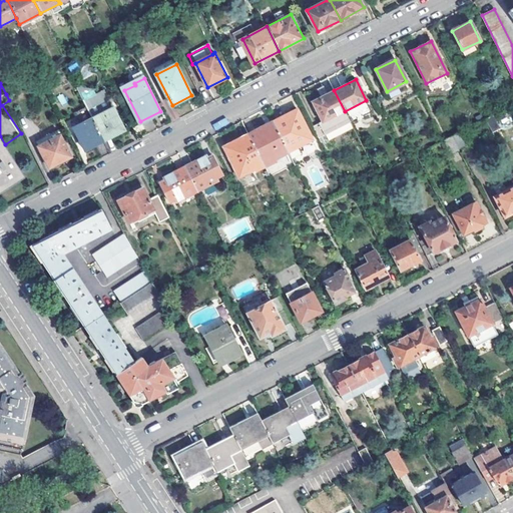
[(103,140),(125,129),(104,90),(95,95),(91,89),(88,90),(84,88),(81,85),(76,88),(85,106),(91,118),(103,140)]
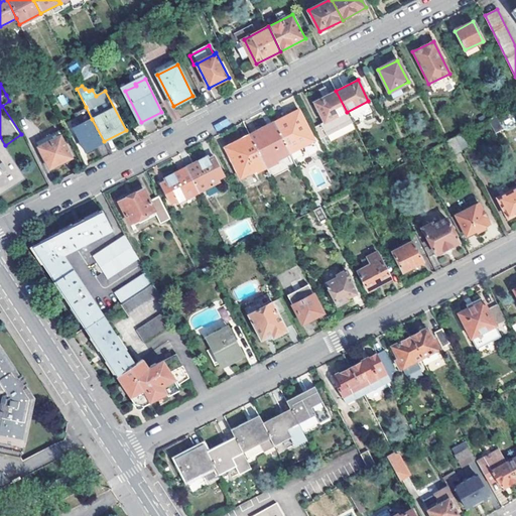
[(325,146),(332,142),(331,140),(355,128),(347,112),(336,91),(329,95),(324,88),(319,90),(321,98),(314,102),(324,122),(315,127),(325,146)]
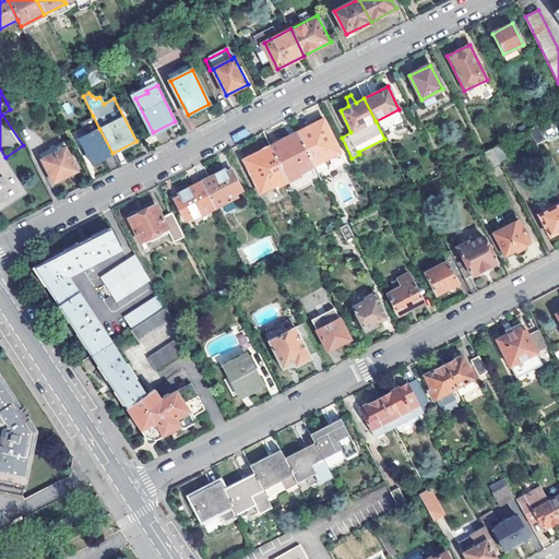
[(80,122),(86,135),(99,129),(93,116),(80,122)]
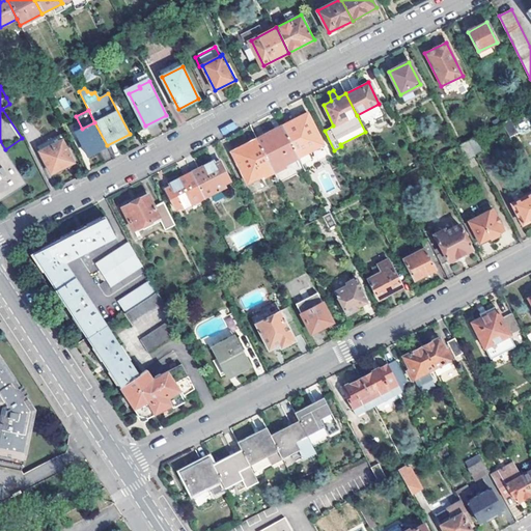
[(298,158),(323,145),(307,113),(282,126),(298,158)]
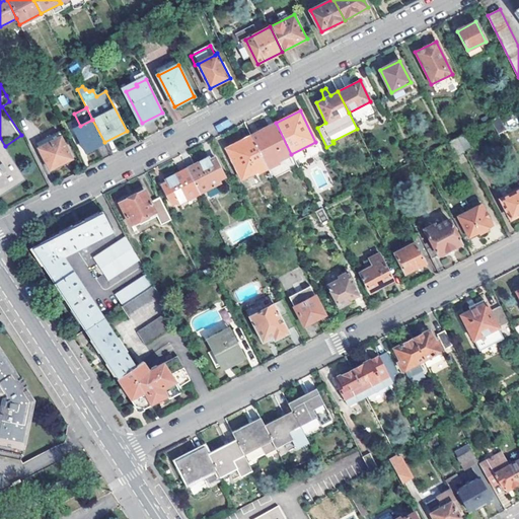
[(491,120),(498,134),(506,130),(500,116),(491,120)]
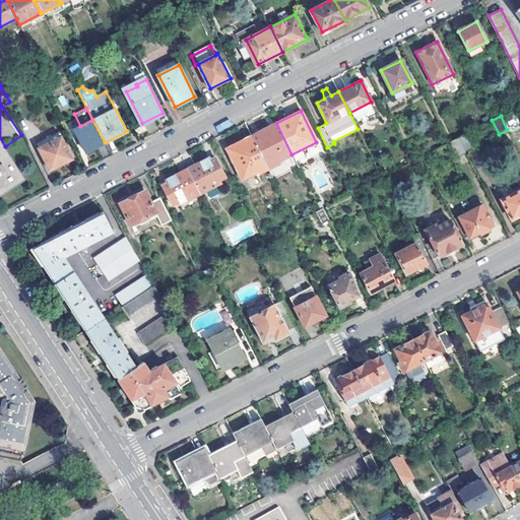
[(74,129),(86,151),(105,142),(92,120),(80,126),(74,129)]
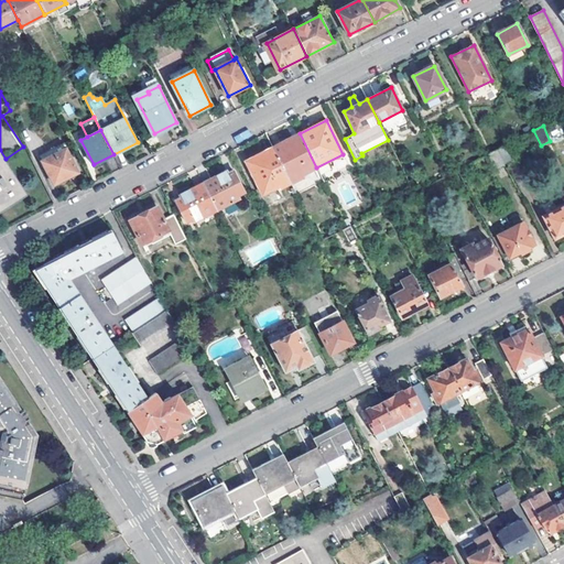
[(302,175),(316,167),(300,133),(273,148),(291,183),(304,177),(302,175)]
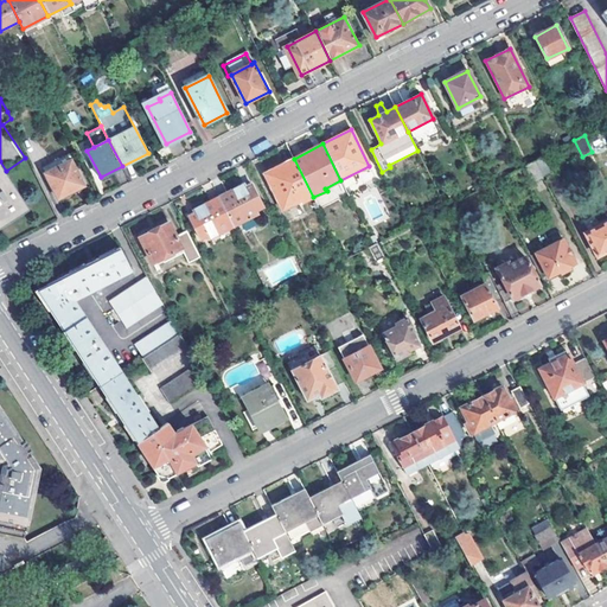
[(43,167),(58,198),(83,185),(68,155),(43,167)]
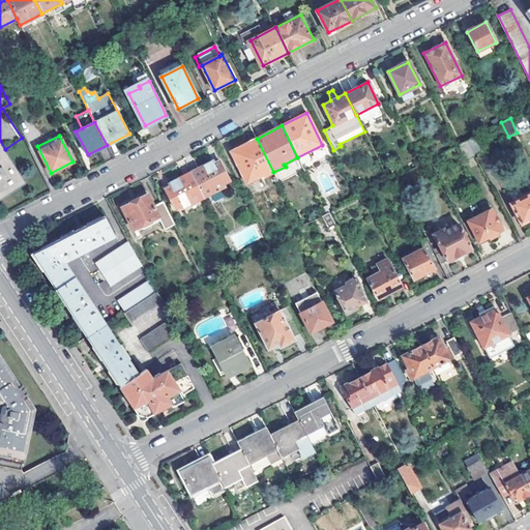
[(474,154),(482,150),(475,136),(467,141),(474,154)]
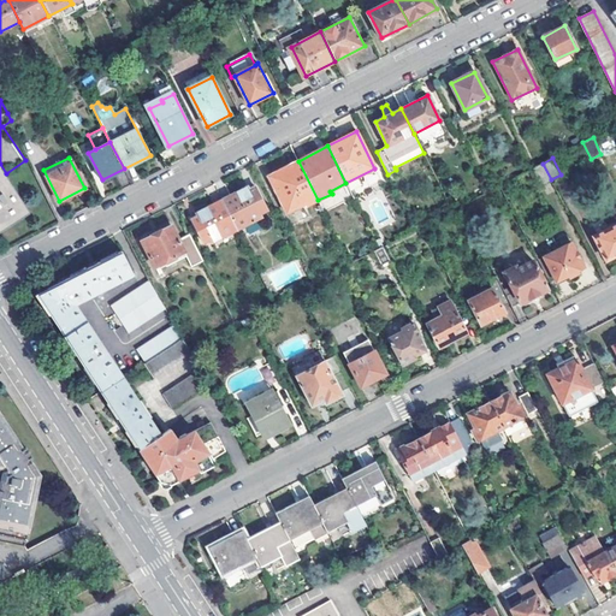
[(268,176),(286,213),(304,203),(306,206),(318,200),(298,161),(268,176)]
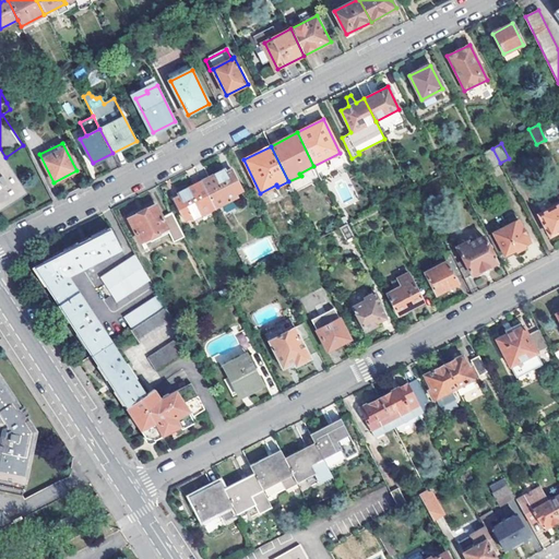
[(0,210),(28,192),(6,157),(0,149),(0,210)]
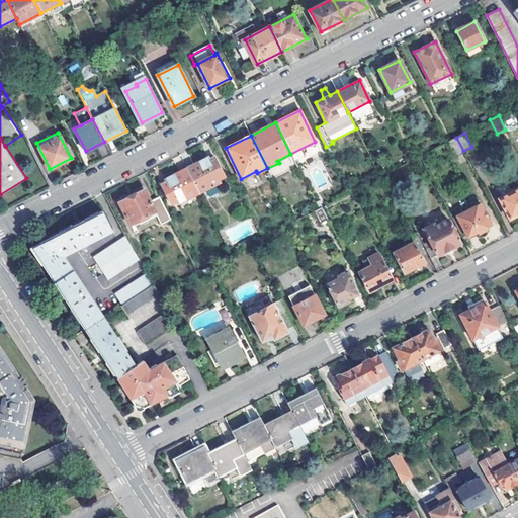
[(449,141),(455,155),(463,151),(456,138),(449,141)]
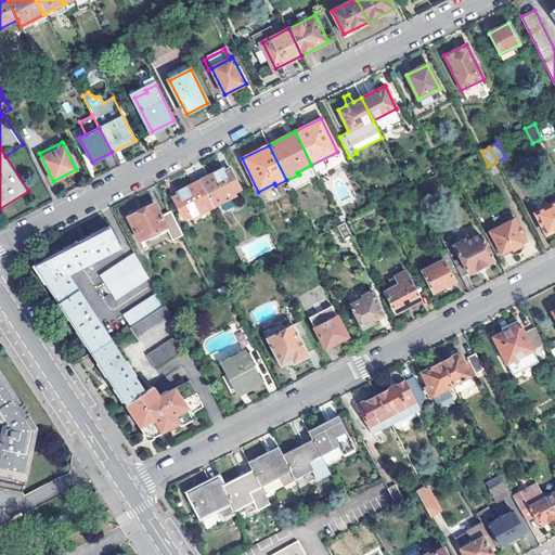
[(360,160),(357,153),(349,157),(352,165),(360,160)]
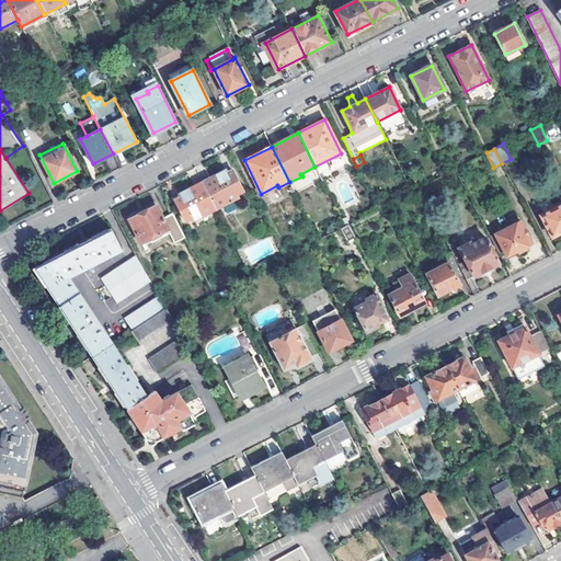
[(228,173),(226,171),(203,183),(216,209),(239,197),(239,195),(243,191),(232,170),(228,173)]
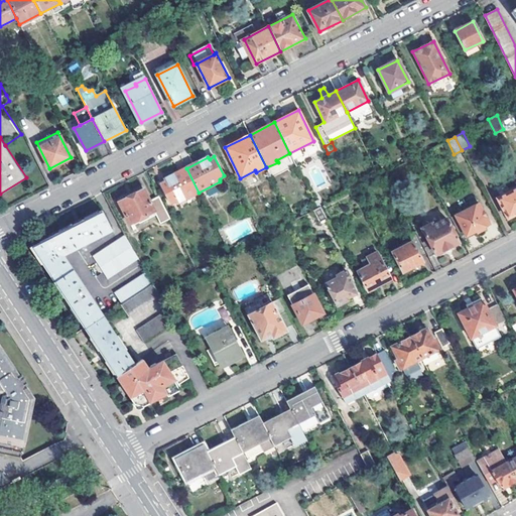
[(161,184),(170,204),(175,202),(177,204),(199,192),(186,168),(165,178),(165,181),(161,184)]
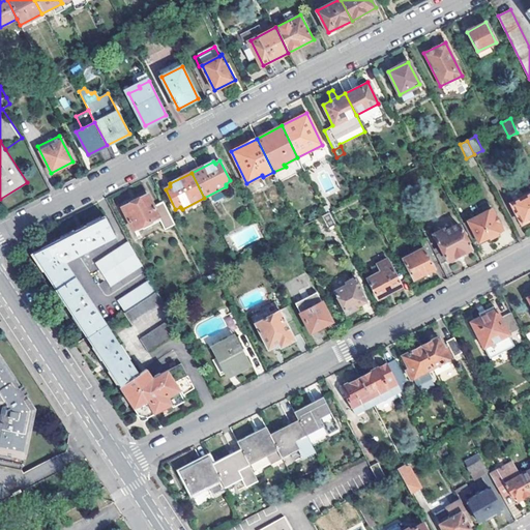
[(508,204),(520,225),(529,218),(529,194),(528,190),(521,195),(522,197),(508,204)]
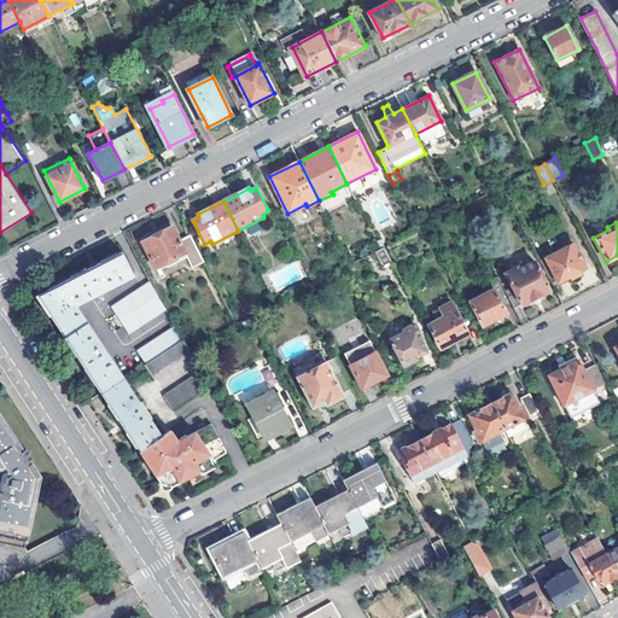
[(143,242),(156,267),(184,254),(192,268),(203,262),(190,235),(179,240),(172,226),(143,242)]
